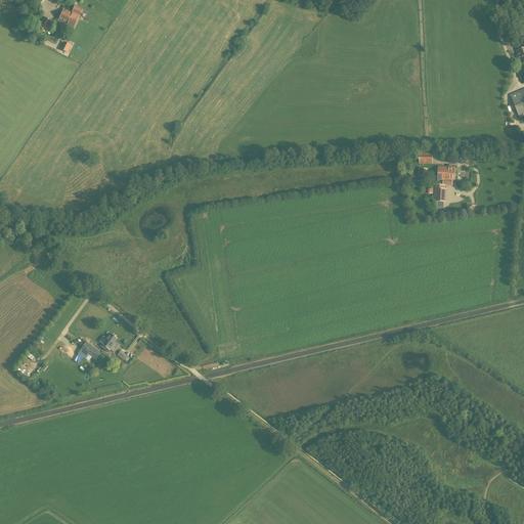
[(75,6),(72,13),(73,13),(73,12),(80,15),(82,10),(75,6)]
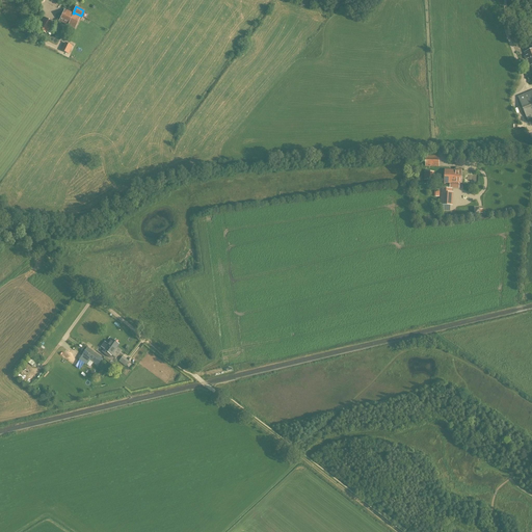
[(59,21),(67,25),(70,19),(71,20),(74,14),(73,14),(64,9),(59,21)]
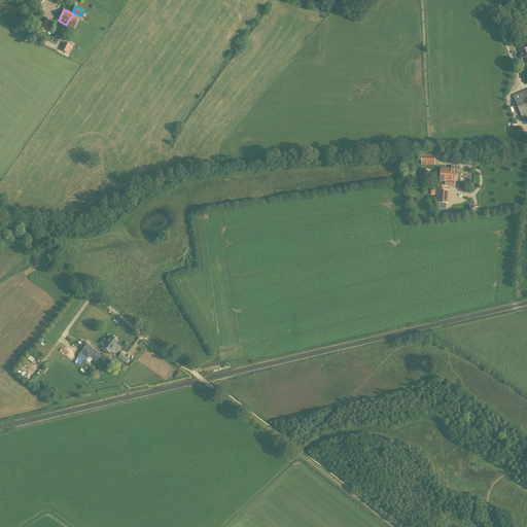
[(69,19),(66,25),(68,25),(67,26),(74,29),(80,15),(73,12),(73,13),(70,20),(69,19)]
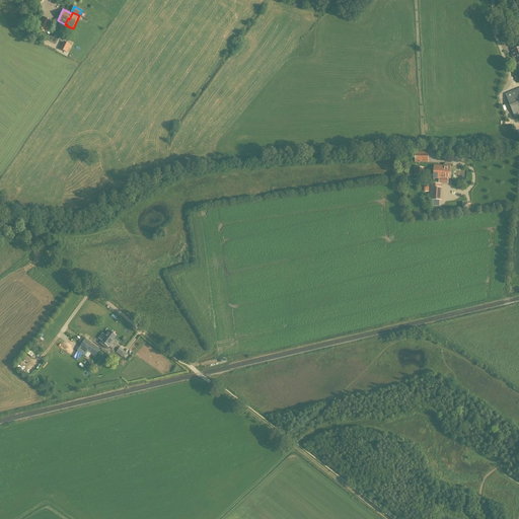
[(43,16),(35,27),(45,33),(52,22),(43,16)]
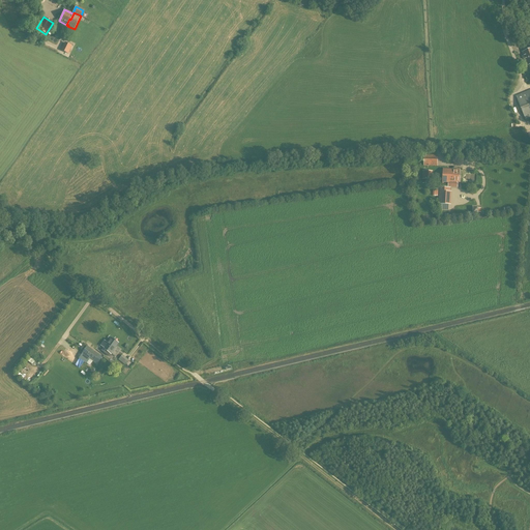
[(529,89),(516,96),(526,120),(529,118),(529,89)]
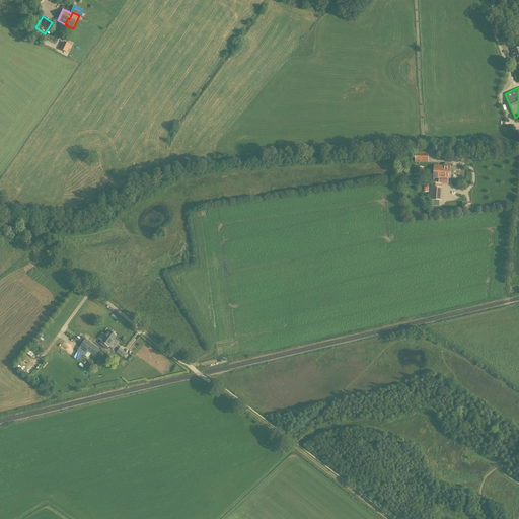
[(429,153),(416,152),(416,162),(429,162),(429,153)]
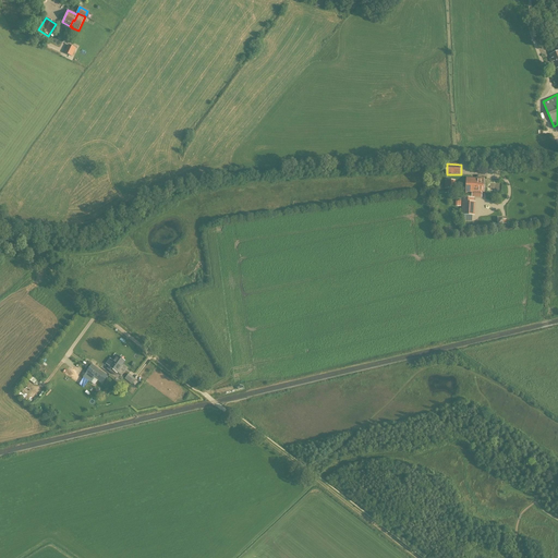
[(465,192),(472,192),(472,187),(475,187),(475,185),(477,185),(477,183),(477,182),(477,179),(466,178),(465,192)]
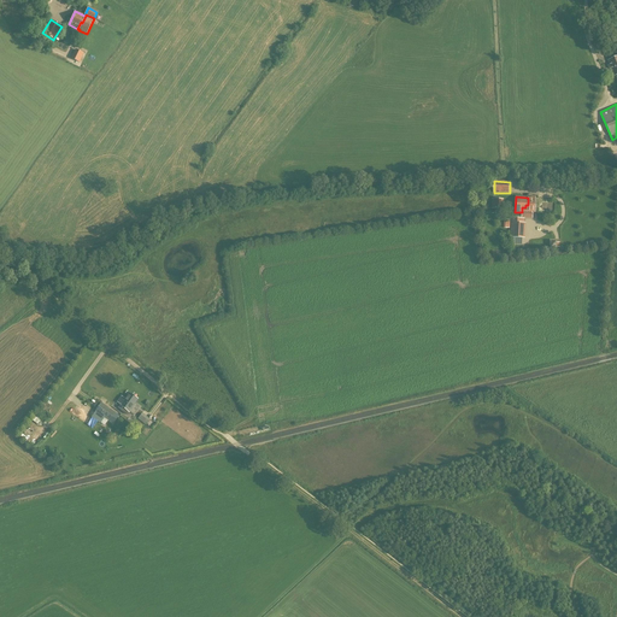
[(522,207),(522,212),(528,213),(528,212),(535,212),(535,198),(528,198),(528,201),(528,203),(528,205),(526,205),(526,207),(522,207)]
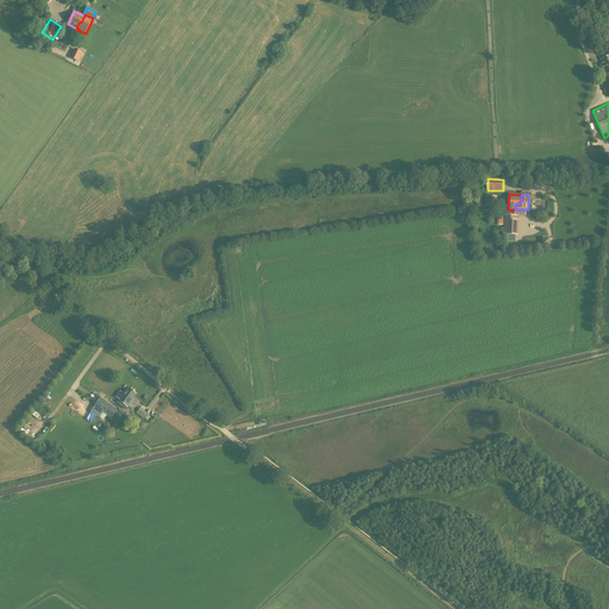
[(487,196),(485,206),(498,206),(498,196),(487,196)]
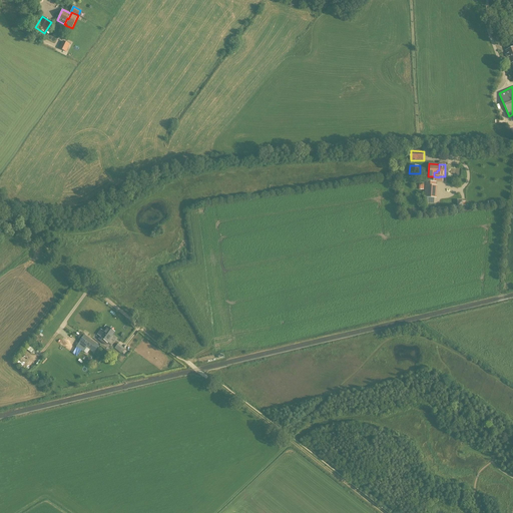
[(436,182),(426,181),(425,197),(435,197),(436,182)]
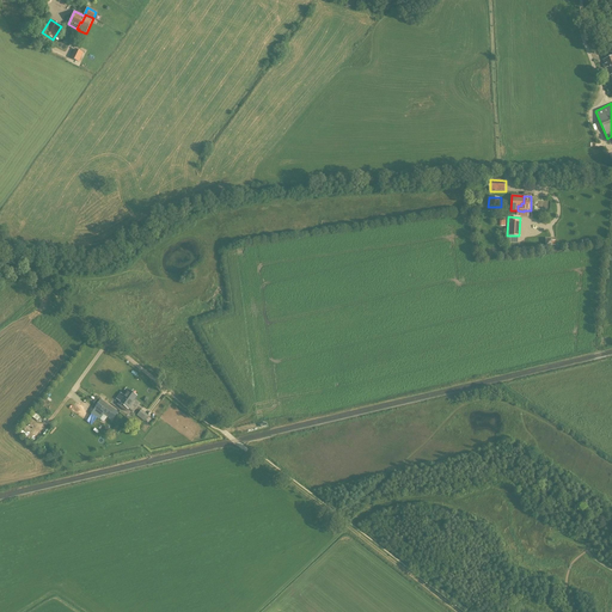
[(128,390),(123,396),(132,402),(136,396),(128,390)]
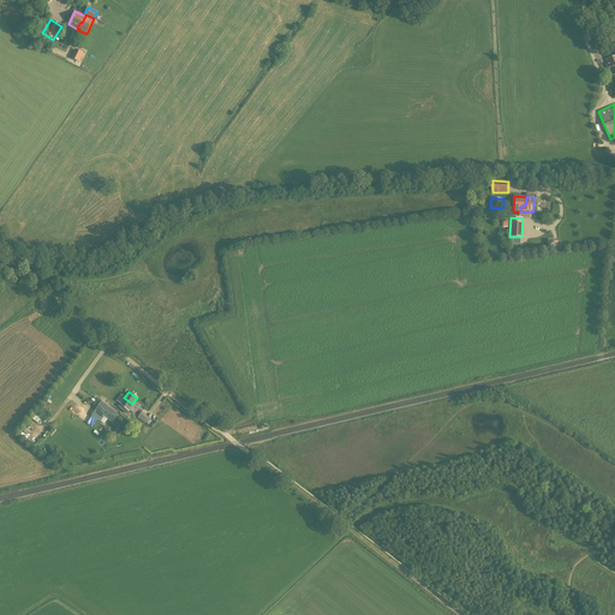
[(124,398),(120,395),(117,401),(120,404),(119,405),(123,406),(120,410),(126,413),(129,411),(133,405),(132,404),(124,398)]
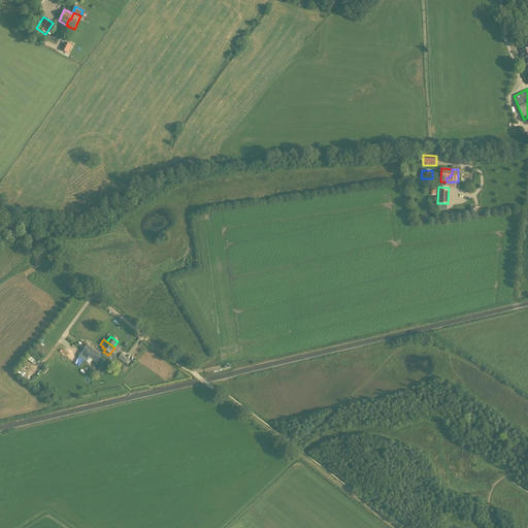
[(86,345),(80,341),(76,349),(93,361),(98,353),(87,344),(86,345)]
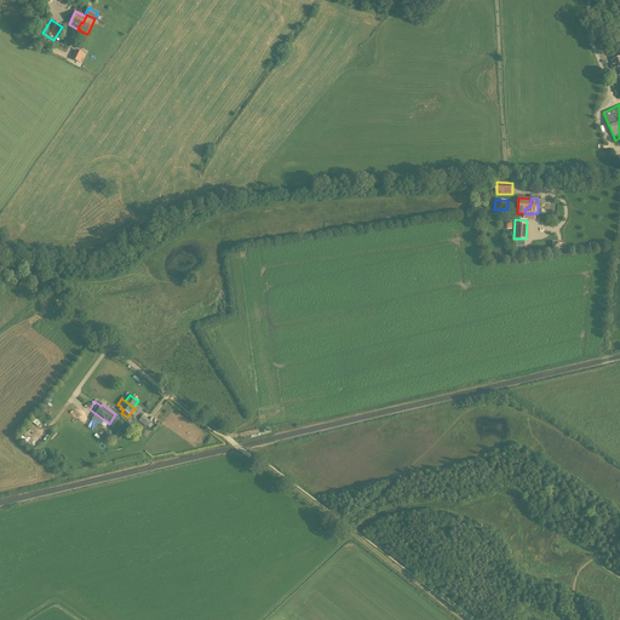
[(139,423),(150,426),(151,419),(142,417),(139,423)]
